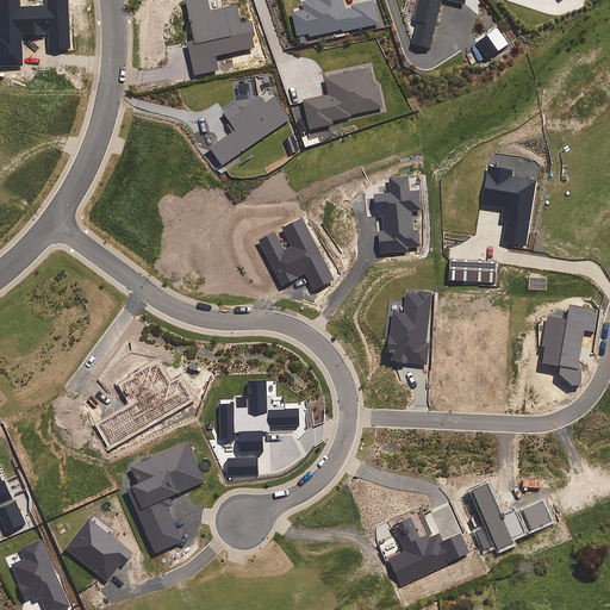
[(379,24),(374,0),(352,5),(352,8),(344,10),(342,0),(306,0),(302,1),(303,8),(291,11),(296,35),(307,32),(309,36),(342,29),(342,31),(379,24)]
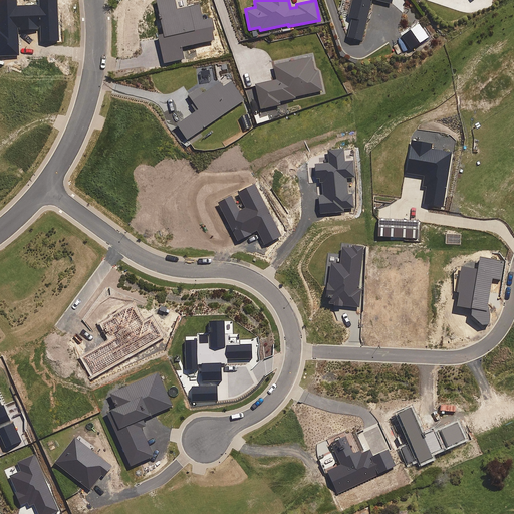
[(366,18),(370,19),(372,11),(368,11),(370,0),(376,0),(391,4),(391,0),(351,0),(348,17),(351,18),(347,36),(361,40),(366,18)]
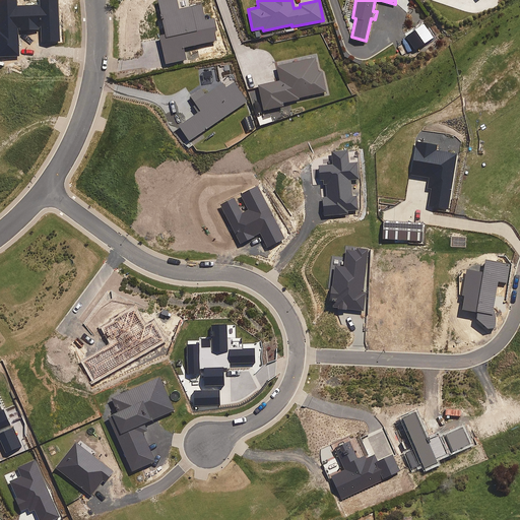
[(318,73),(315,58),(276,66),(279,80),(258,85),(263,110),(282,106),(282,102),(326,91),(322,72),(318,73)]
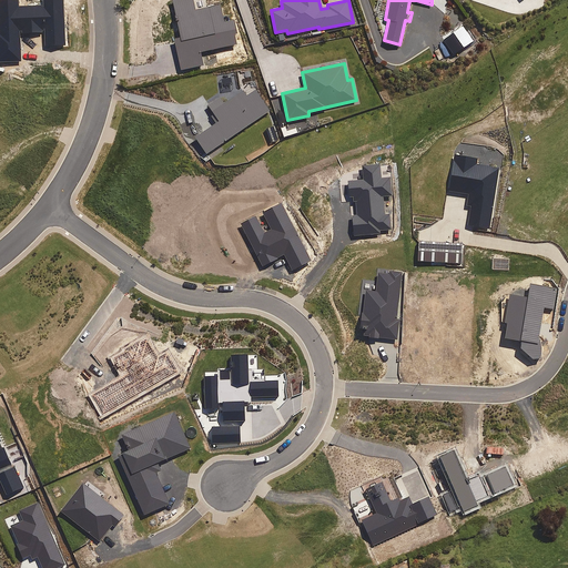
[(269,111),(255,90),(245,95),(242,90),(223,103),(219,95),(205,104),(217,121),(194,137),(205,153),(269,111)]
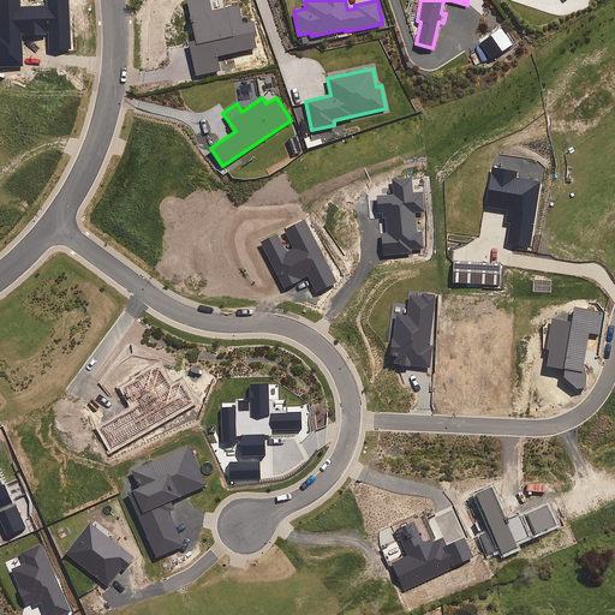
[(311,141),(310,136),(304,137),(306,149),(323,144),(321,138),(311,141)]
